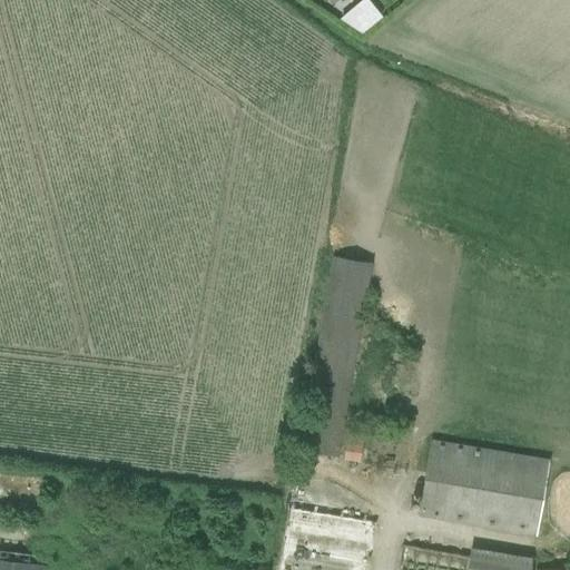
[(332,258),(298,450),(298,451),(335,458),(370,265),(332,258)]
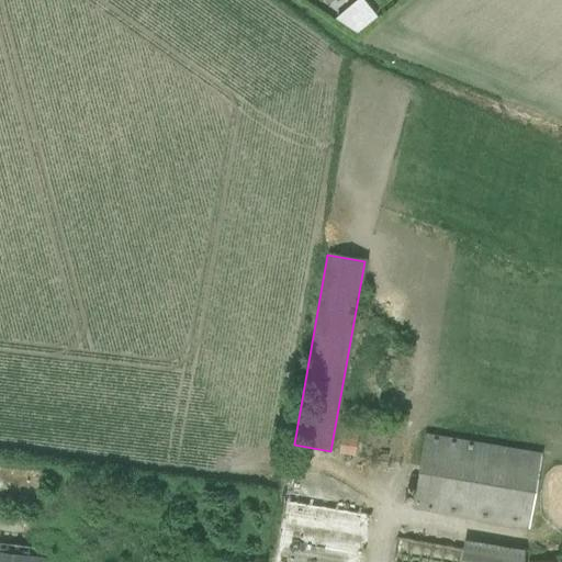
[(337,454),(355,457),(359,429),(341,426),(337,454)]
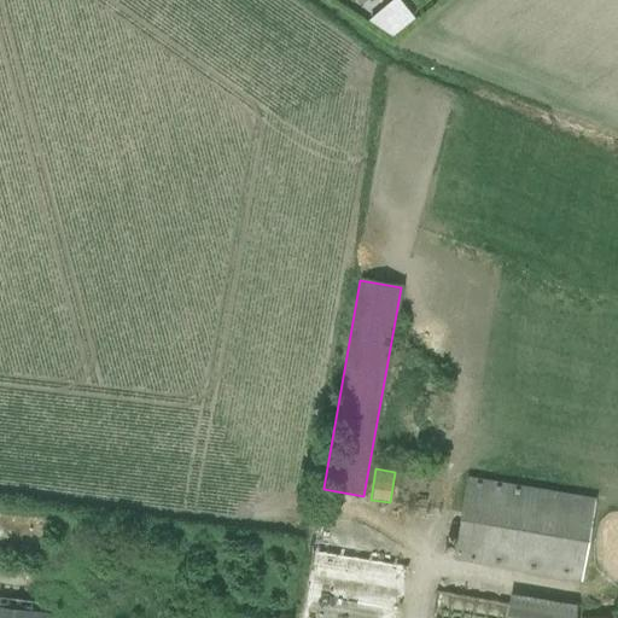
[(595,497),(466,478),(453,560),(581,582),(595,497)]
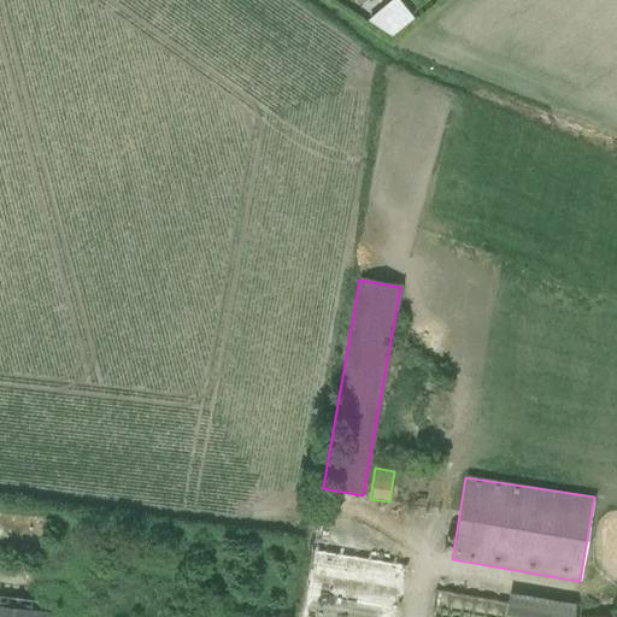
[(289,616),(381,616),(392,565),(335,554),(333,566),(311,563),(303,609),(292,606),(289,616)]
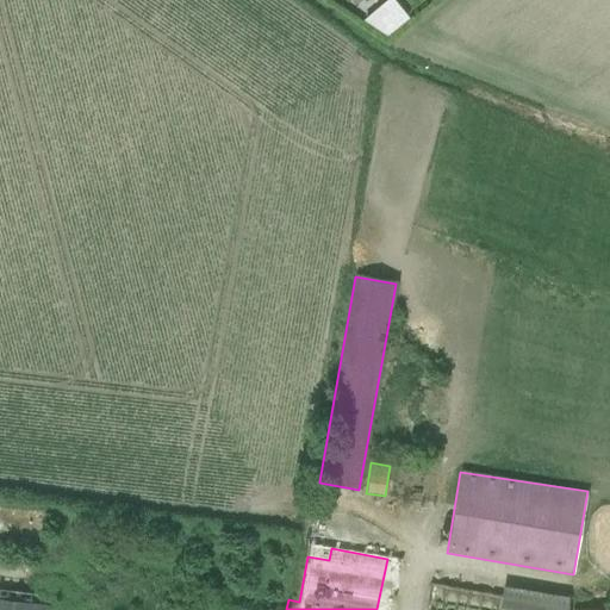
[(0,579),(8,582),(11,559),(0,556),(0,579)]
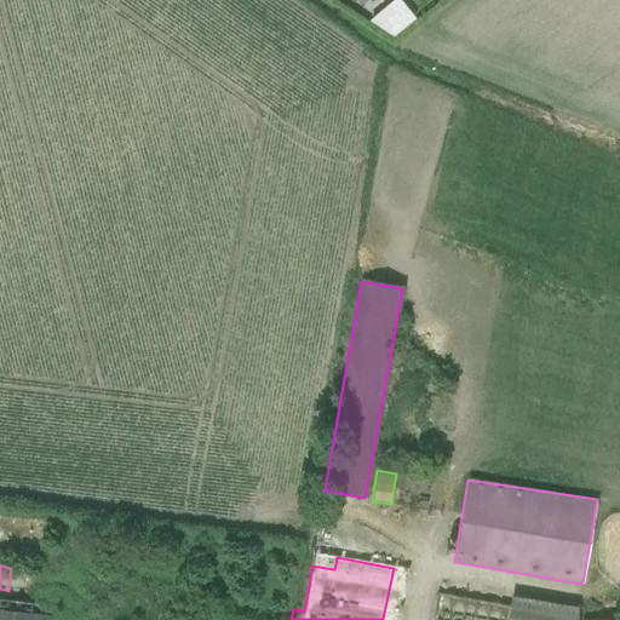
[(418,587),(413,619),(561,619),(564,598),(494,590),(493,597),(418,587)]
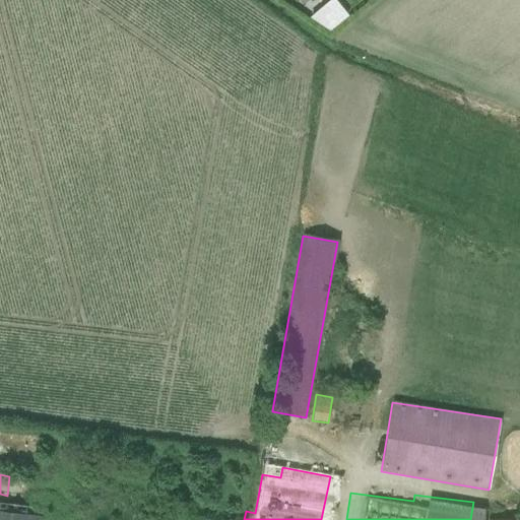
[(0,519),(49,519),(49,517),(0,510),(0,519)]
